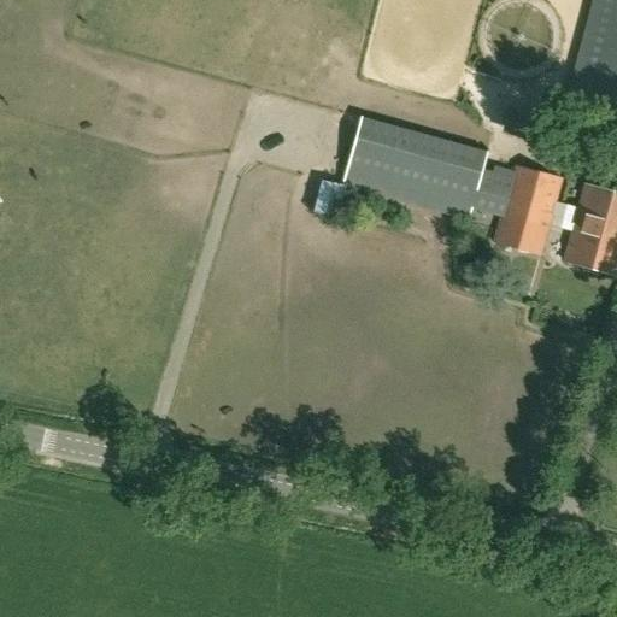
[(616,0),(592,0),(566,97),(616,109),(616,0)]
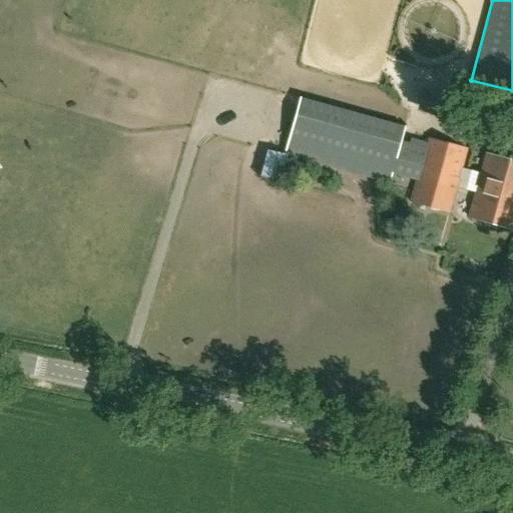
[(467,148),(428,137),(426,142),(411,138),(410,142),(401,139),(404,126),(300,97),(285,153),(389,182),(392,171),(416,178),(410,200),(449,210),(467,148)]
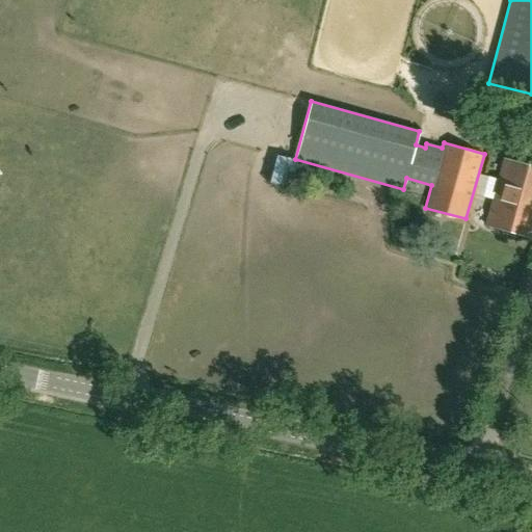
[(510,195),(531,202),(531,166),(504,159),(499,177),(513,181),(510,195)]
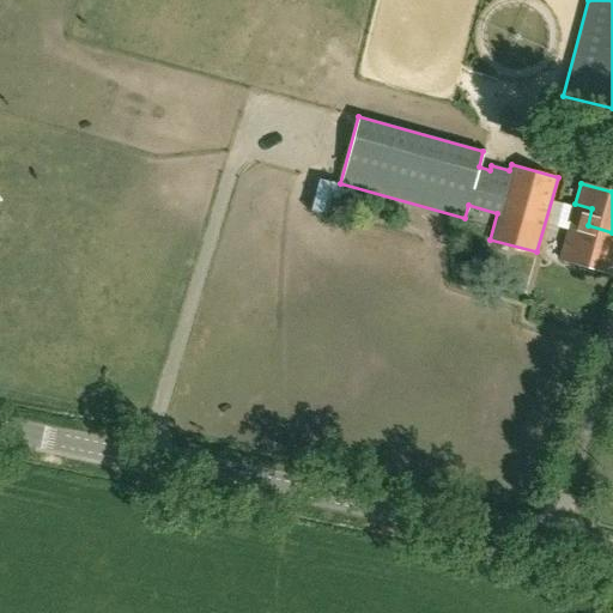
[(560,259),(576,263),(580,269),(594,274),(601,269),(612,273),(612,232),(588,225),(592,208),(575,204),(560,259)]
